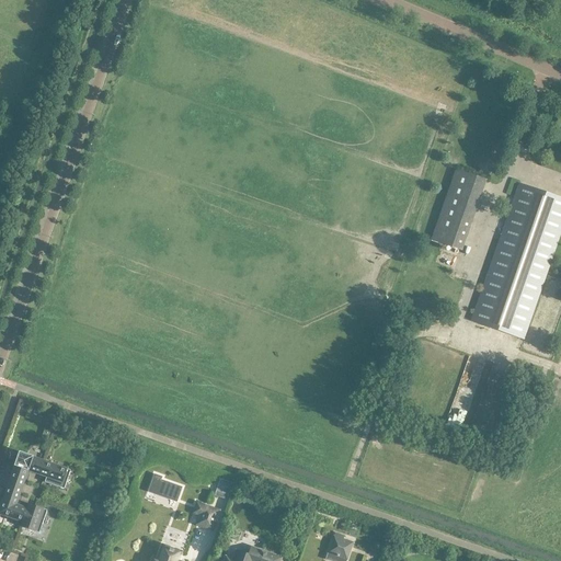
[(461,251),(485,181),(456,170),(432,240),(461,251)]
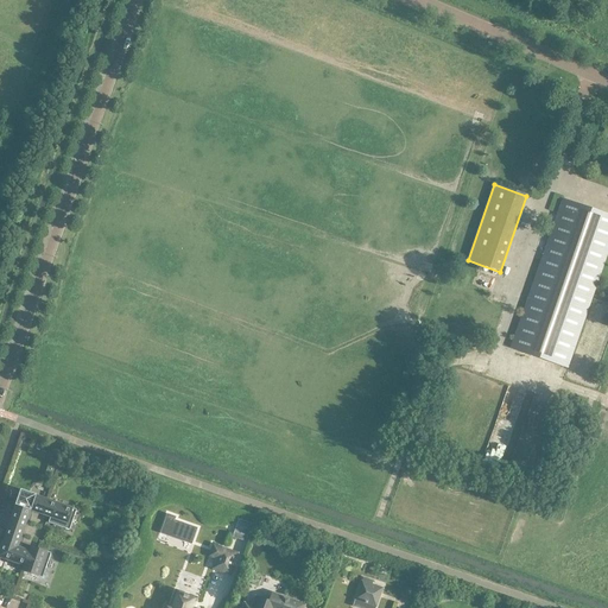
[(568,368),(607,252),(607,215),(563,200),(511,348),(568,368)]
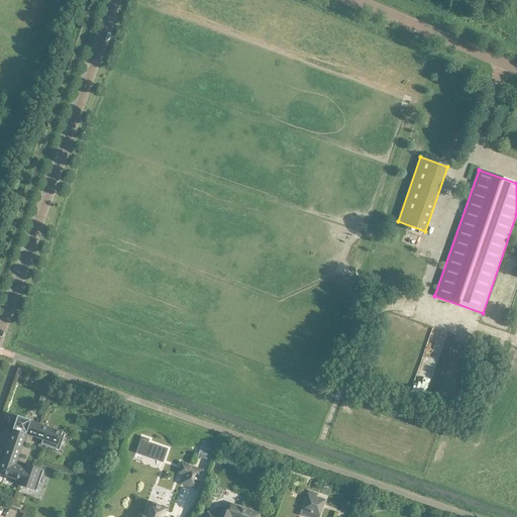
[(487,362),(482,374),(490,377),(494,365),(487,362)]
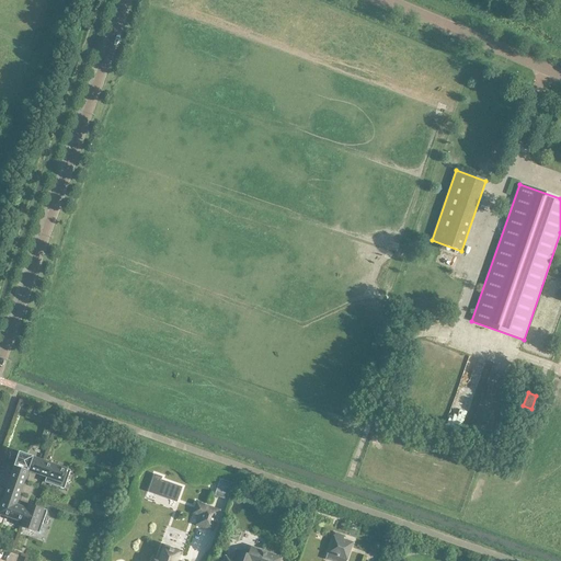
[(13,466),(14,466),(0,506),(0,514),(16,521),(22,506),(16,505),(29,471),(37,474),(42,460),(33,457),(19,451),(13,466)]
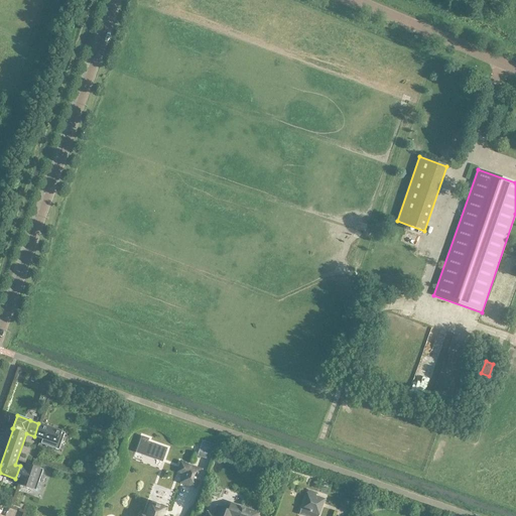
[(65,432),(38,423),(34,436),(42,439),(41,443),(58,449),(65,432)]
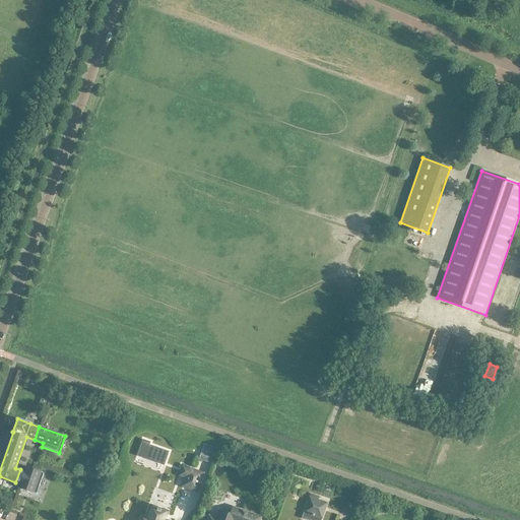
[(135,456),(161,465),(166,452),(146,445),(147,443),(140,440),(135,456)]
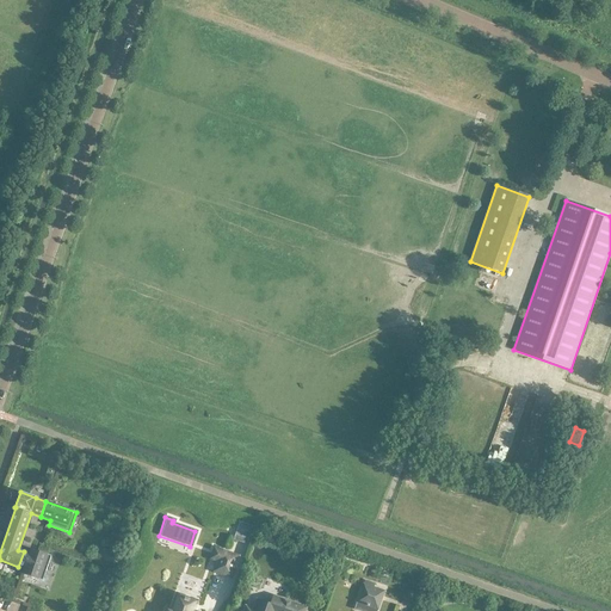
[(51,556),(31,549),(30,554),(24,551),(18,567),(24,569),(23,574),(38,579),(41,571),(45,573),(51,556)]
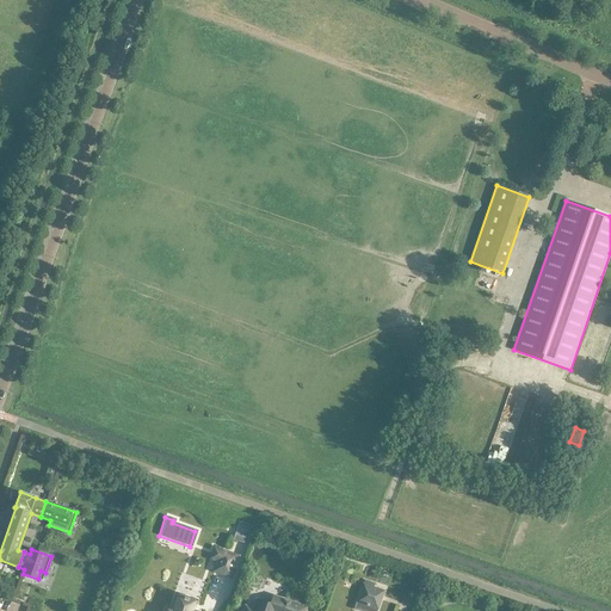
[(239,557),(223,551),(216,572),(233,576),(239,557)]
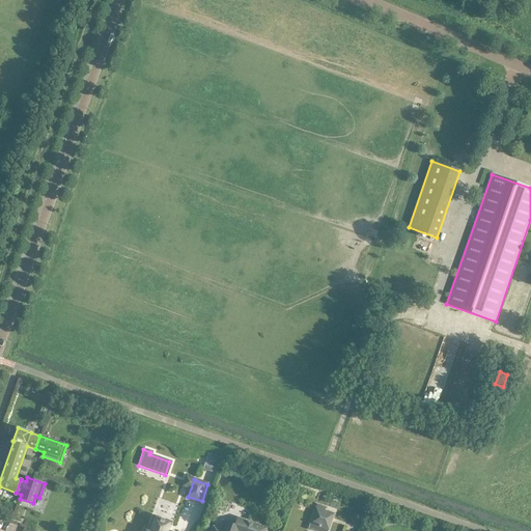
[(102,494),(93,492),(90,500),(99,502),(102,494)]
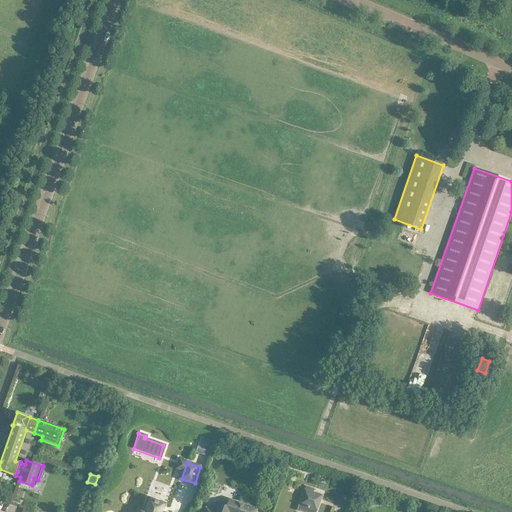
[(322,495),(305,489),(299,505),(306,507),(307,508),(307,507),(308,508),(309,508),(316,510),(322,495)]
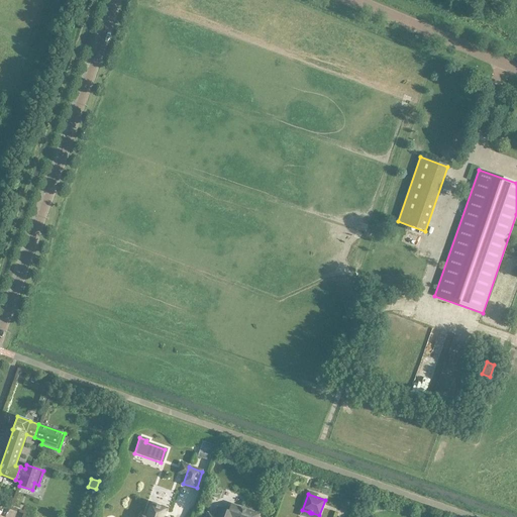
[(271,501),(268,506),(274,510),(278,504),(271,501)]
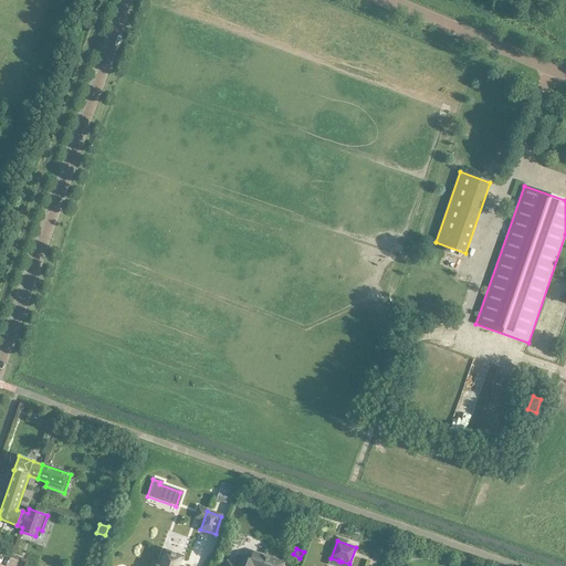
[(170,554),(165,552),(161,562),(159,565),(158,565),(155,565),(178,565),(181,557),(175,556),(176,554),(171,553),(170,554)]
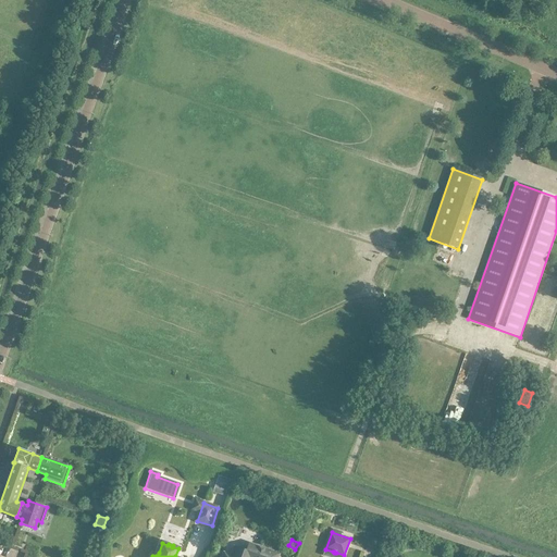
[(276,556),(279,554),(249,544),(247,552),(235,547),(232,556),(226,554),(223,556),(276,556)]
